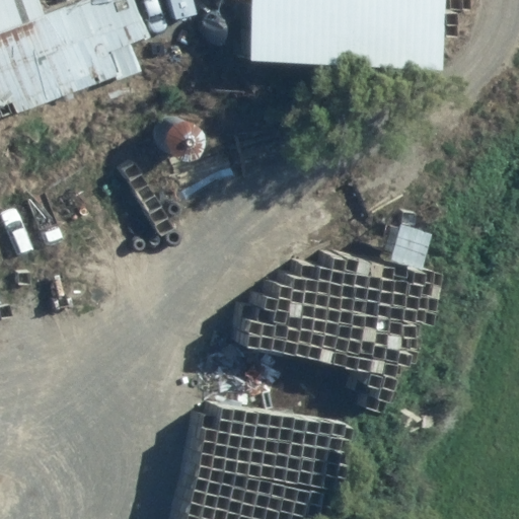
[(118,80),(143,71),(130,43),(149,34),(133,0),(76,0),(43,12),(38,0),(0,0),(0,117),(115,74),(118,80)]
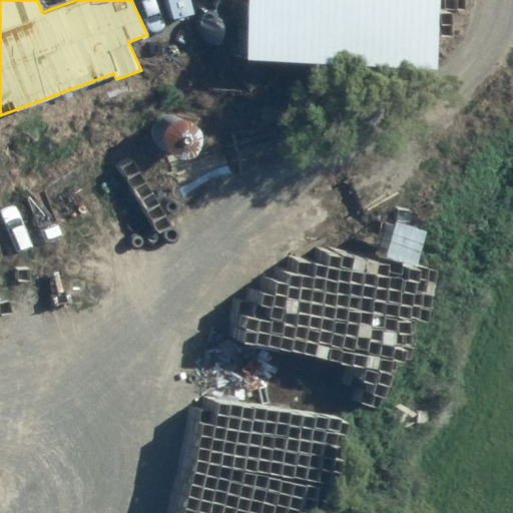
[(439,0),(249,0),(247,60),(437,68),(439,0)]
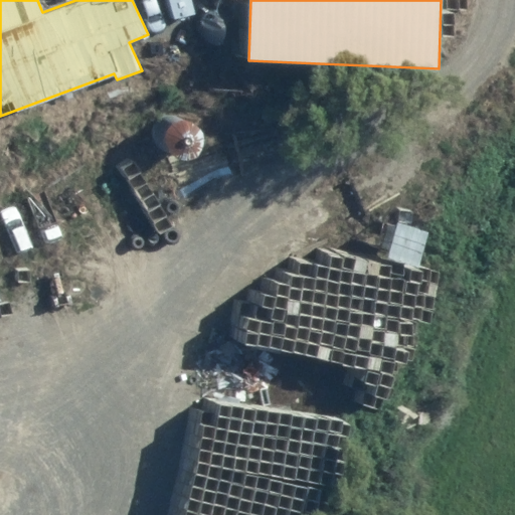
[(206,138),(205,132),(202,126),(197,122),(191,119),(185,119),(179,120),(173,123),(169,129),(167,135),(167,142),(169,148),(173,153),(179,156),(185,158),(192,157),(198,154),(202,150),(205,144),(206,138)]
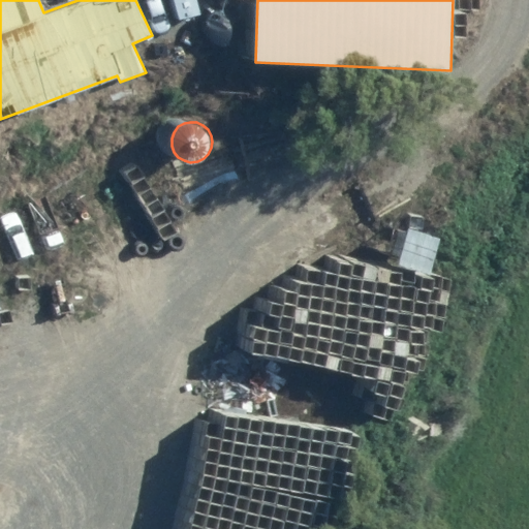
[(0,225),(17,218),(10,200),(0,204),(0,225)]
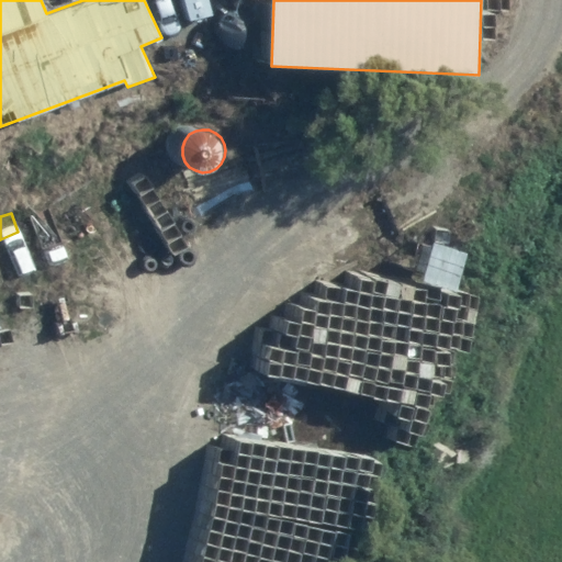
[(470,251),(435,242),(423,280),(459,290),(470,251)]
